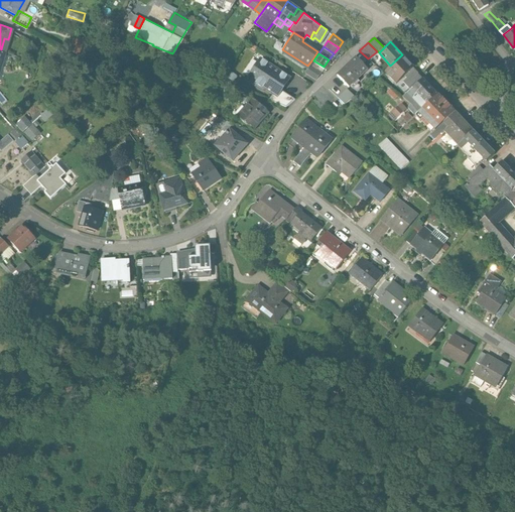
[(390,66),(385,70),(396,82),(404,74),(412,66),(402,54),(390,66)]
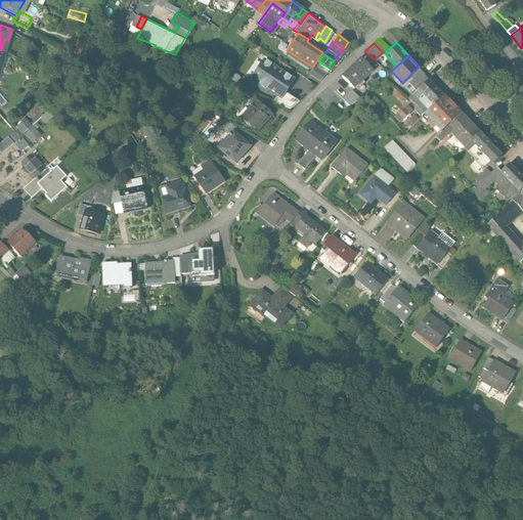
[(263,56),(249,78),(264,88),(266,86),(276,93),(280,95),(285,89),(293,76),(263,56)]
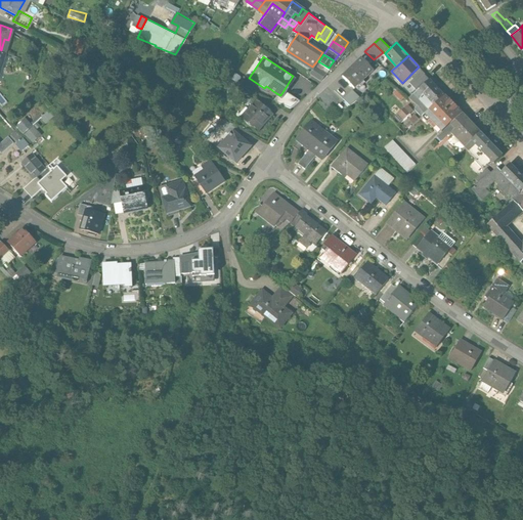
[(360,56),(354,61),(354,62),(349,68),(342,75),(353,87),(373,68),(360,56)]
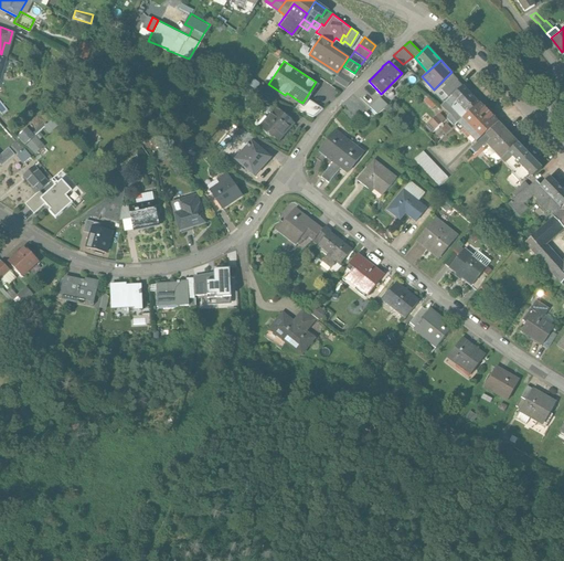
[(332,77),(344,84),(354,73),(343,66),(342,65),(337,72),(332,77)]
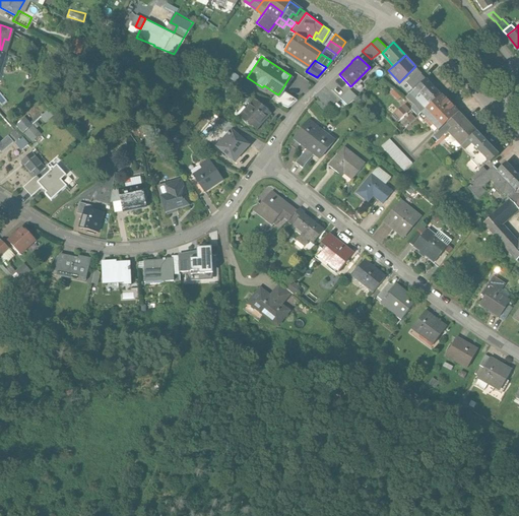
[(415,66),(407,74),(409,76),(405,79),(413,87),(414,86),(426,76),(420,71),(415,66)]
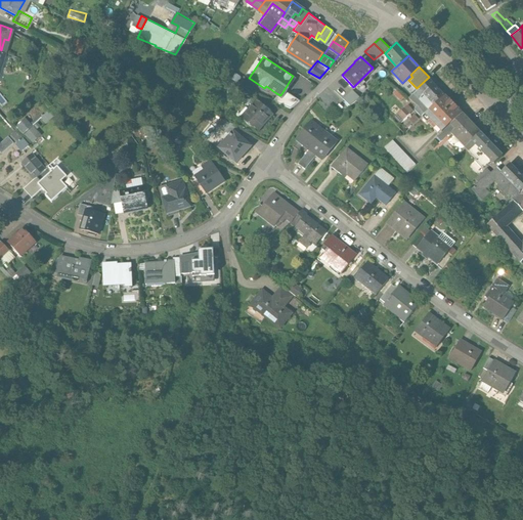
[(228,77),(235,81),(238,75),(232,71),(228,77)]
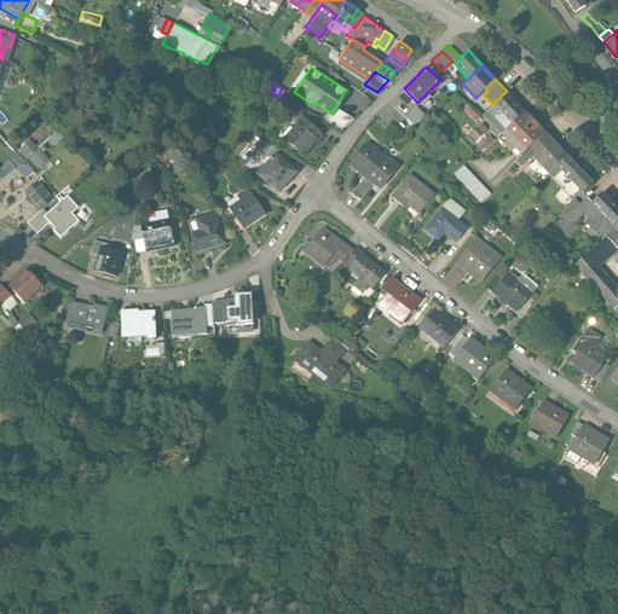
[(507,91),(494,103),(497,108),(500,109),(502,111),(514,99),(507,91)]
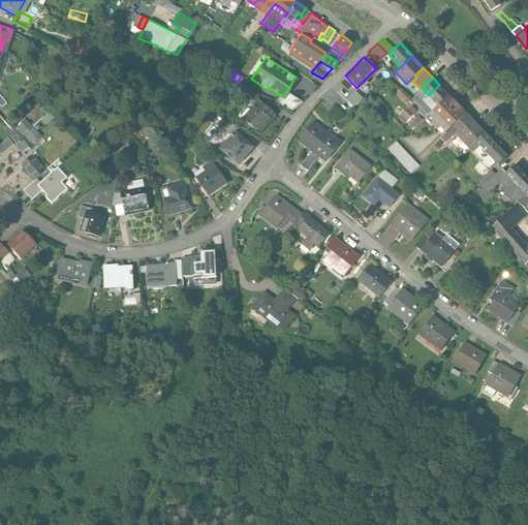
[(439,85),(429,95),(432,98),(435,102),(437,104),(448,94),(439,85)]
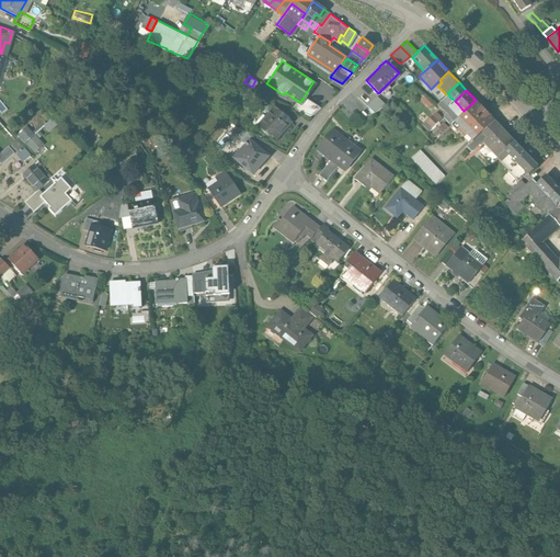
[(273,98),(260,91),(256,98),(270,103),(273,98)]
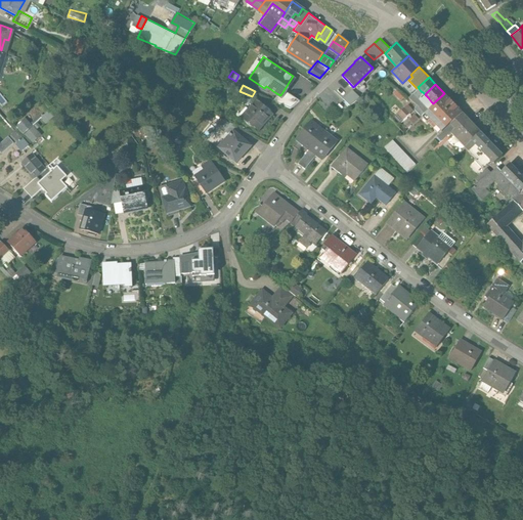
[(352,87),(343,95),(350,103),(359,94),(352,87)]
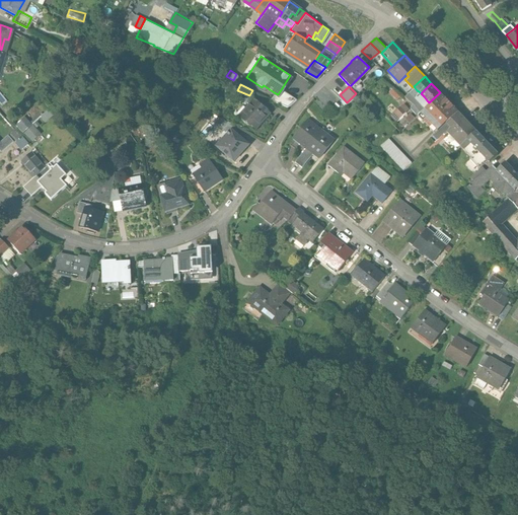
[(295,97),(282,88),(278,94),(274,92),(270,97),(286,105),(295,97)]
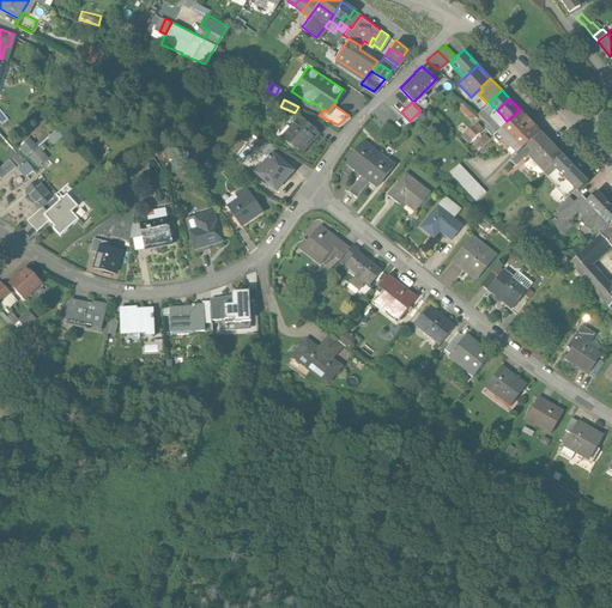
[(494,110),(486,120),(491,123),(494,120),(501,114),(497,110),(495,108),(494,110)]
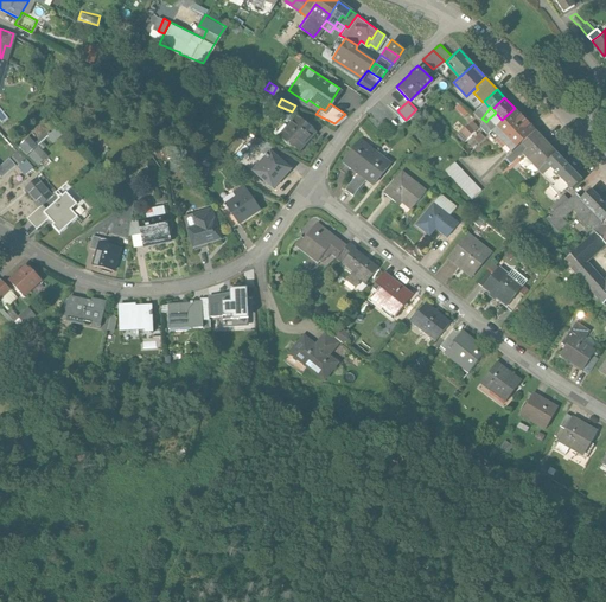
[(489,133),(495,140),(496,138),(505,146),(506,145),(529,123),(515,108),(502,120),(489,133)]
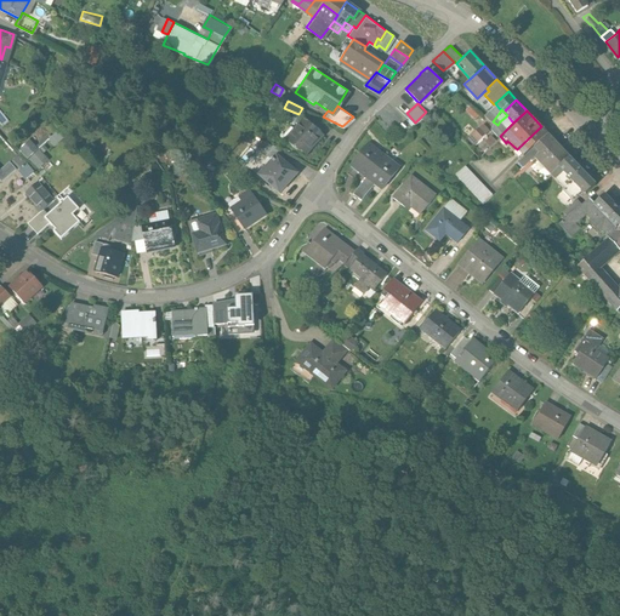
[(313,125),(302,117),(284,137),(291,143),(293,142),(302,150),(313,137),(316,138),(322,131),(313,125)]
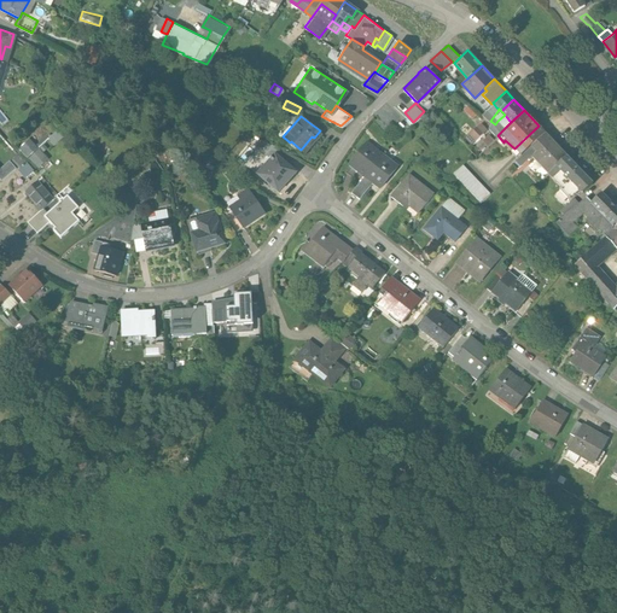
[(446,135),(452,132),(446,122),(440,126),(446,135)]
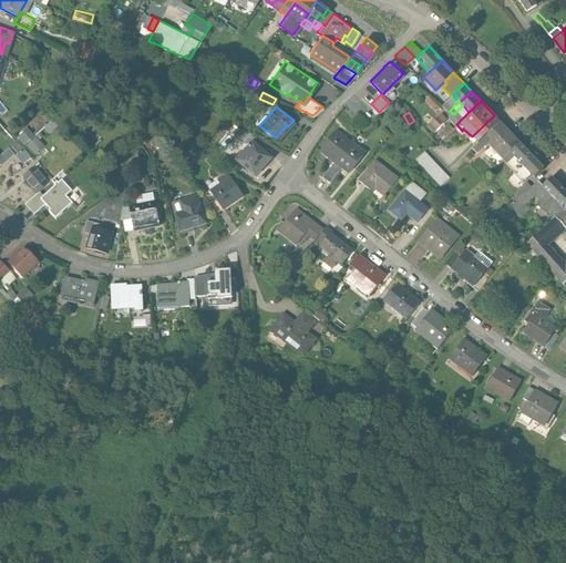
[(494,115),(473,135),(477,141),(498,121),(494,115)]
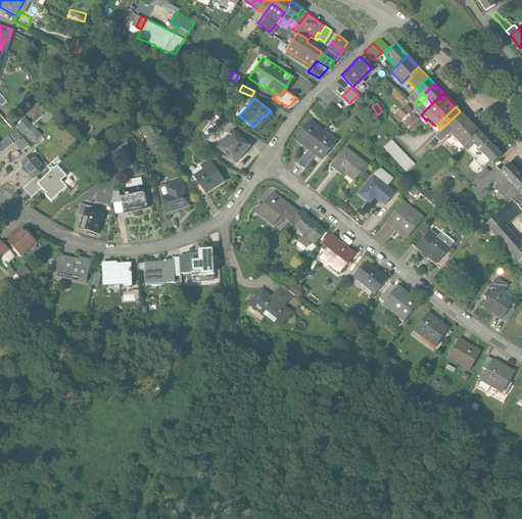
[(411,109),(407,114),(413,123),(421,114),(414,107),(413,108),(411,109)]
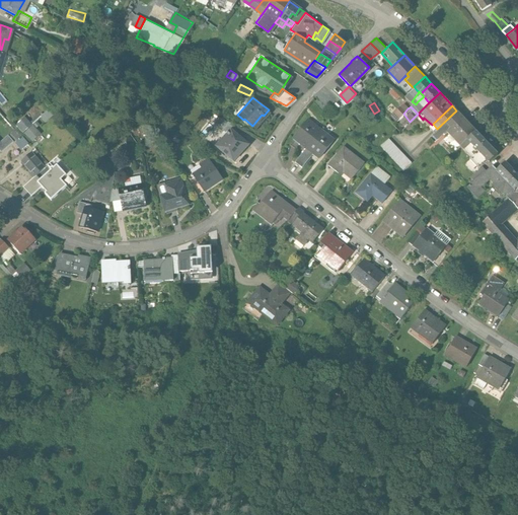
[(437,129),(433,132),(438,137),(444,132),(444,133),(448,129),(461,116),(456,111),(437,129)]
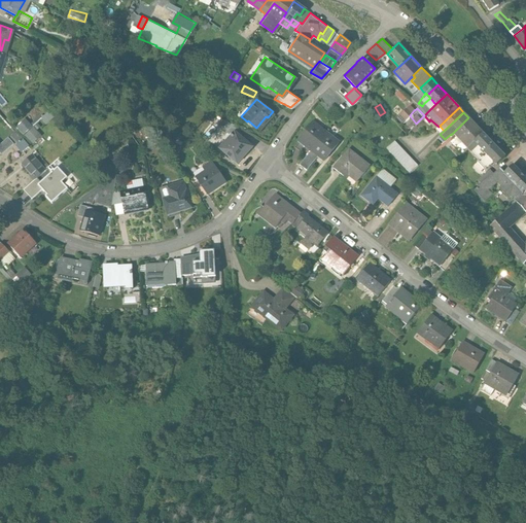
[(24,133),(26,131),(34,140),(41,134),(26,115),(16,124),(24,133)]
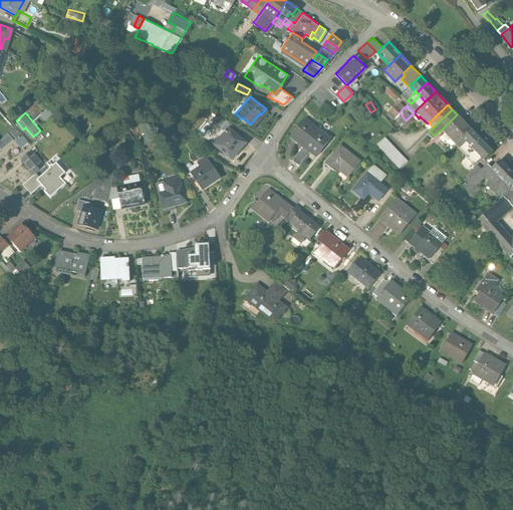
[(232,121),(218,114),(215,117),(226,128),(227,126),(232,121)]
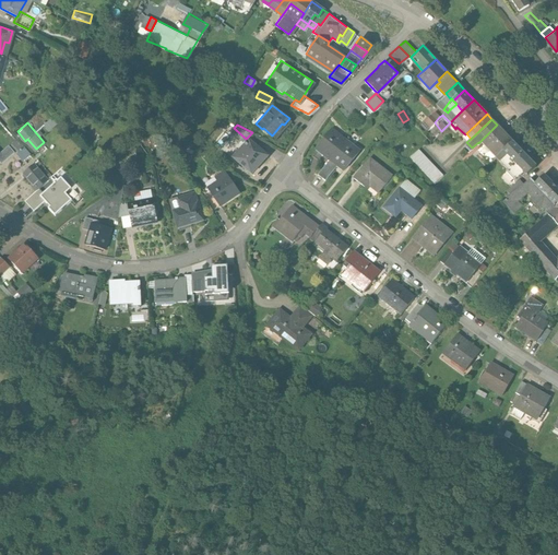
[(497,125),(483,139),(497,154),(512,140),(497,125)]
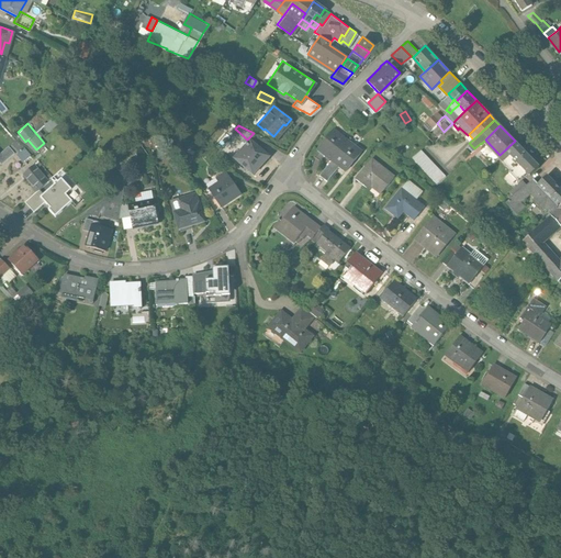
[(332,127),(317,146),(332,157),(346,138),(332,127)]
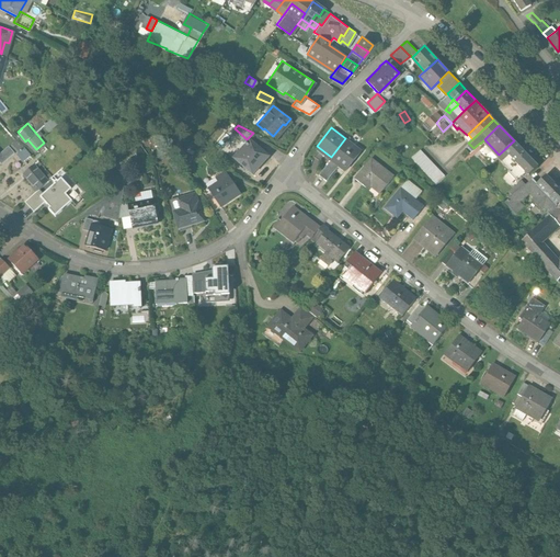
[(248,138),(247,139),(232,156),(251,172),(266,155),(248,138)]
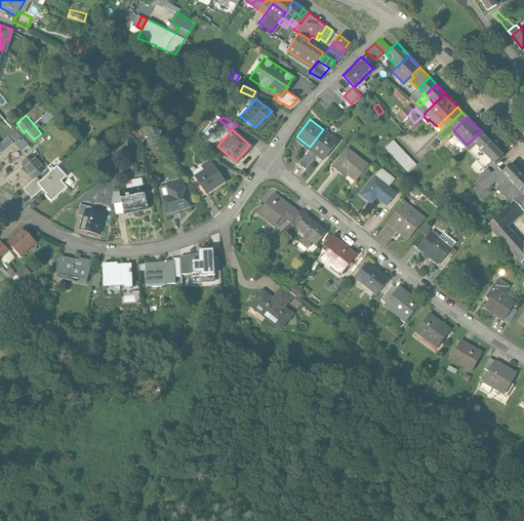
[(323,129),(310,147),(317,153),(323,158),(336,141),(323,129)]
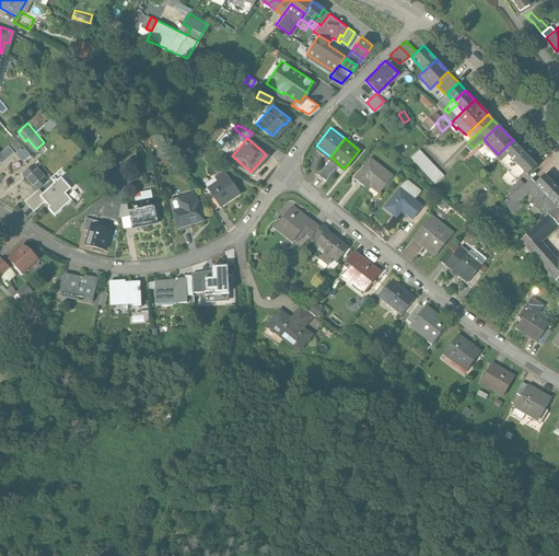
[(536,165),(513,140),(498,154),(496,157),(508,169),(505,170),(516,181),(525,172),(527,173),(536,165)]
